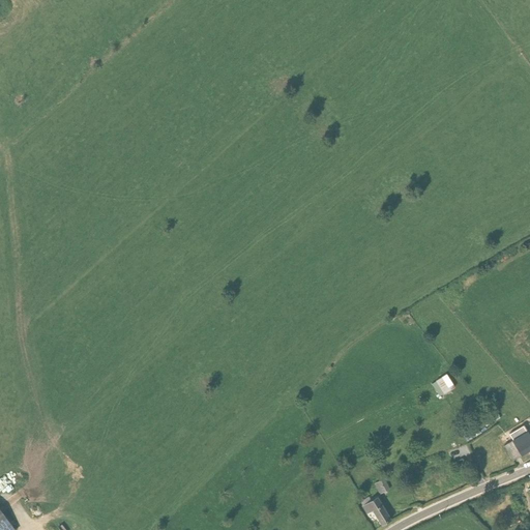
[(436,382),(432,385),(439,396),(443,394),(444,394),(454,388),(446,375),(435,382),(436,382)]
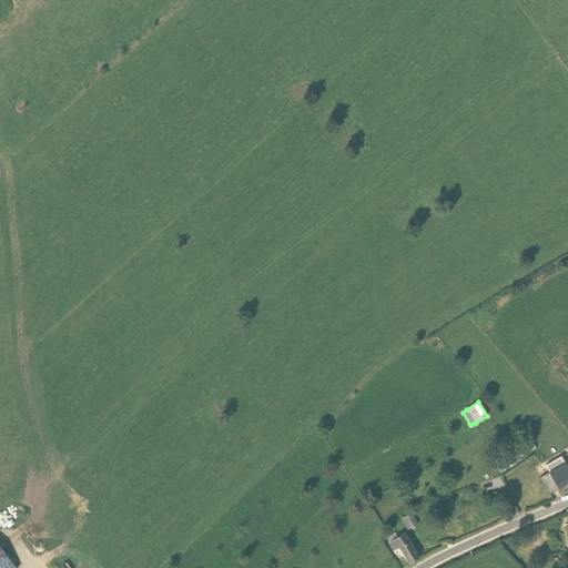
[(560,466),(539,478),(549,494),(567,482),(567,467),(560,455),(555,458),(560,466)]
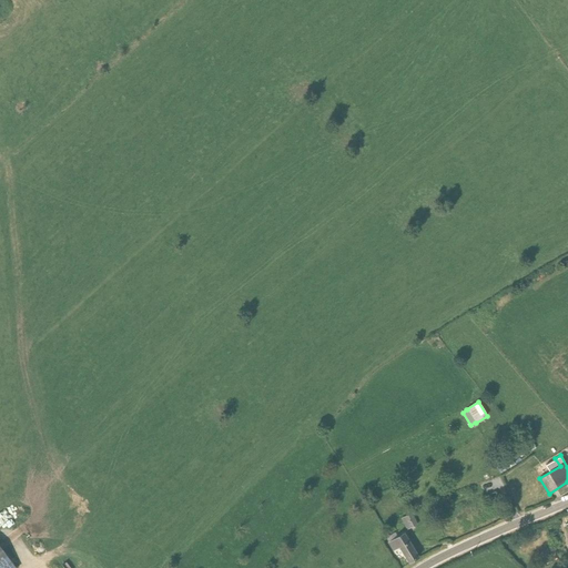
[(0,510),(0,528),(14,520),(7,507),(0,510)]
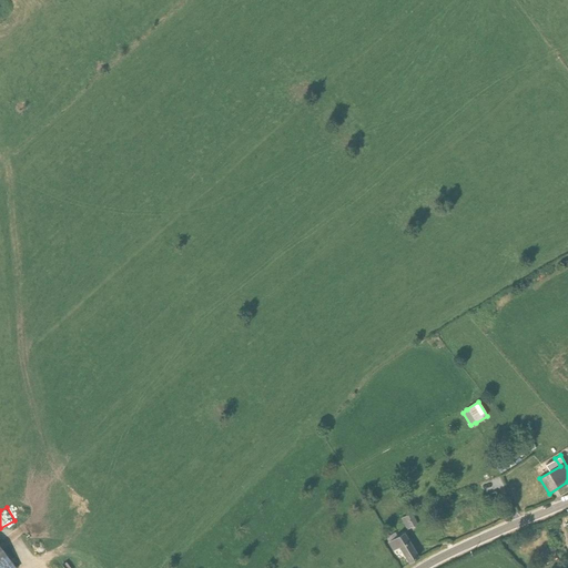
[(412,514),(401,519),(406,530),(417,525),(412,514)]
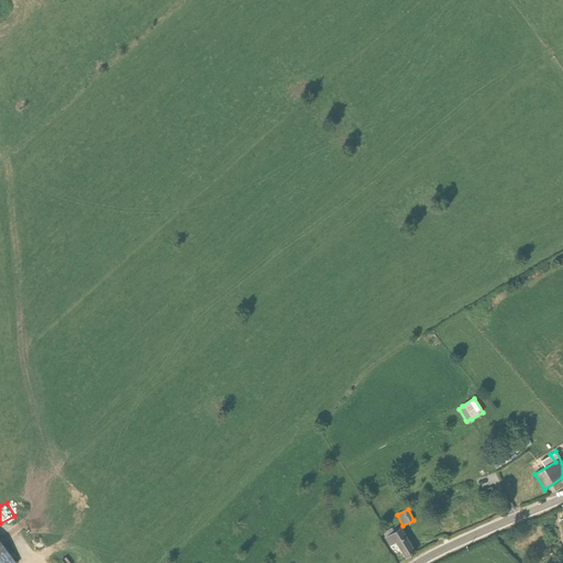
[(392,528),(383,533),(386,538),(384,538),(389,547),(396,542),(406,558),(415,552),(400,528),(394,532),(392,528)]
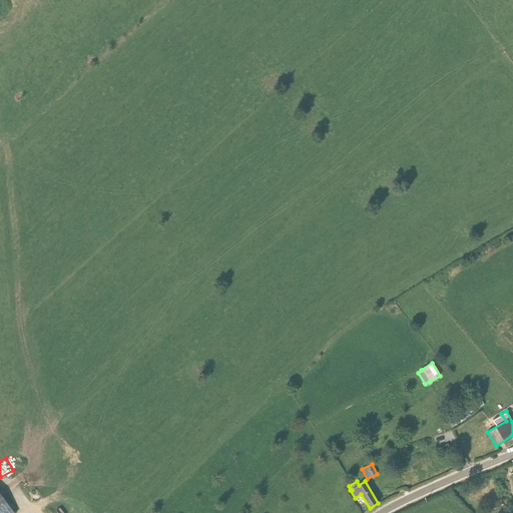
[(14,512),(0,492),(0,512),(14,512)]
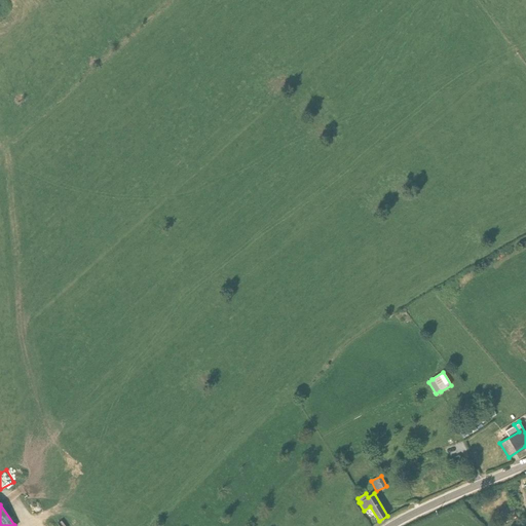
[(486,520),(491,516),(483,506),(478,511),(486,520)]
